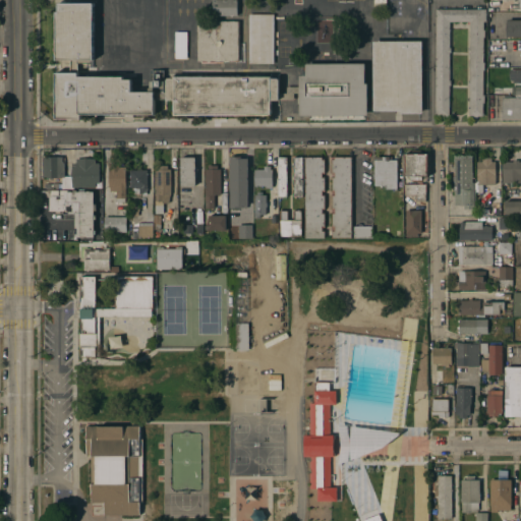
[(120,0),(120,18),(105,18),(105,0),(120,0)]
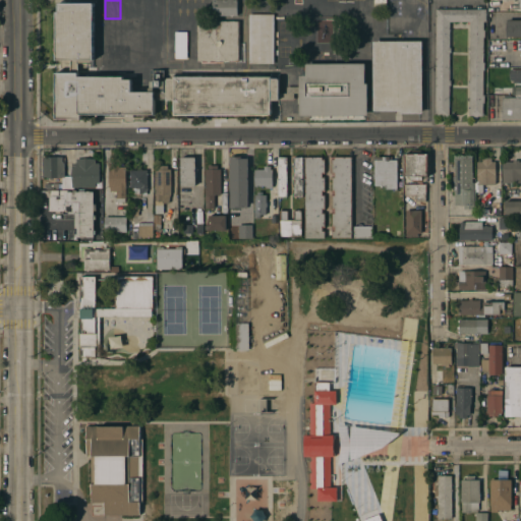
[(211,15),(211,0),(236,0),(236,16),(211,15)]
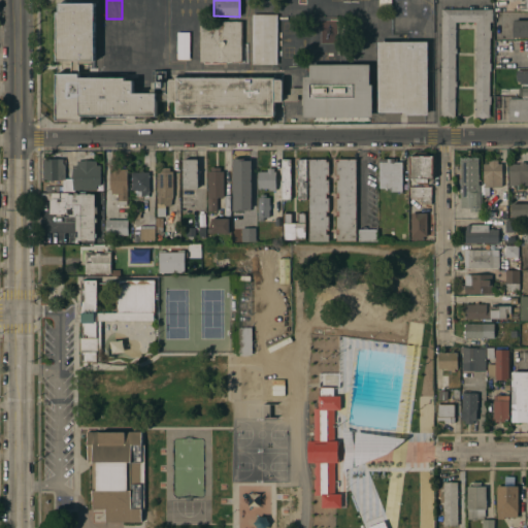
[(54,61),(54,12),(56,12),(56,3),(92,3),(92,61),(76,61),(69,61),(54,61)]
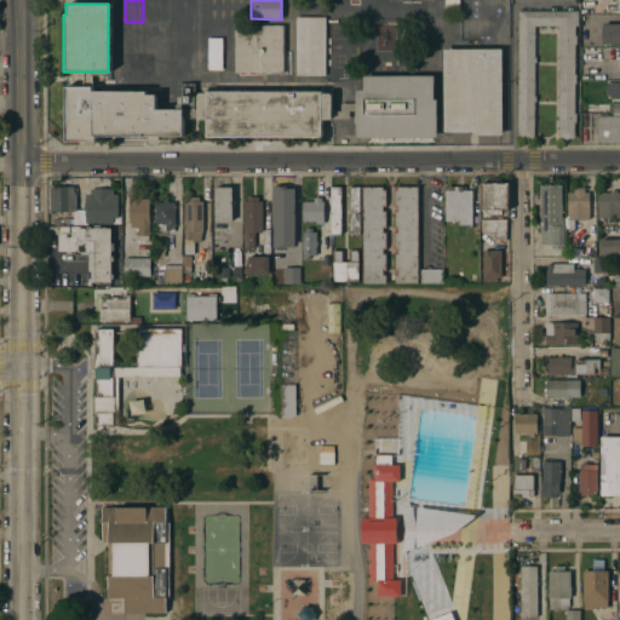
[(534,27),(534,57),(535,57),(535,63),(534,63),(534,96),(535,96),(535,102),(533,102),(533,139),(527,139),(527,141),(524,141),(524,139),(517,139),(518,11),(544,11),(544,27),(534,27)]
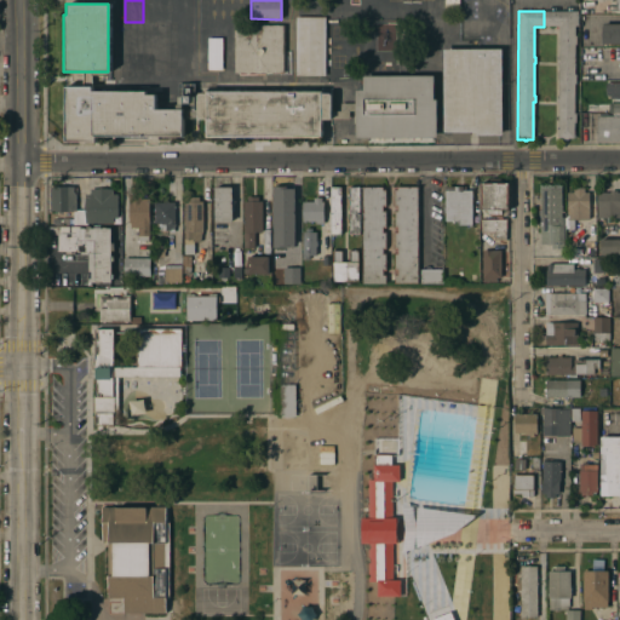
[(544,11),(577,11),(577,27),(574,27),(574,36),(575,36),(575,45),(574,45),(574,75),(575,75),(575,84),(574,84),(574,114),(575,114),(575,124),(573,124),(573,138),(557,138),(557,103),(556,103),(556,96),(557,96),(558,63),(557,63),(557,57),(558,57),(558,27),(544,27),(544,11)]
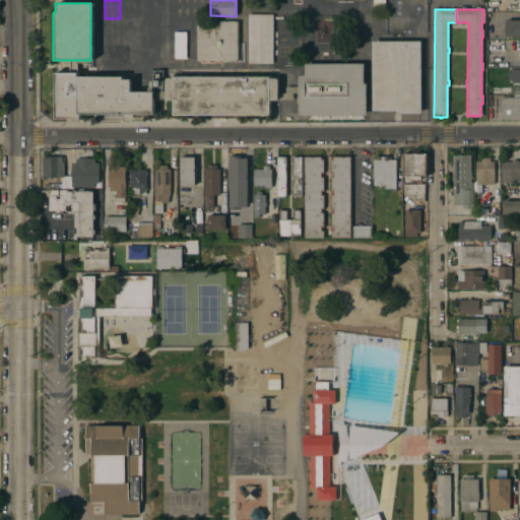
[(272,64),(247,64),(248,15),(272,15),(272,64)]
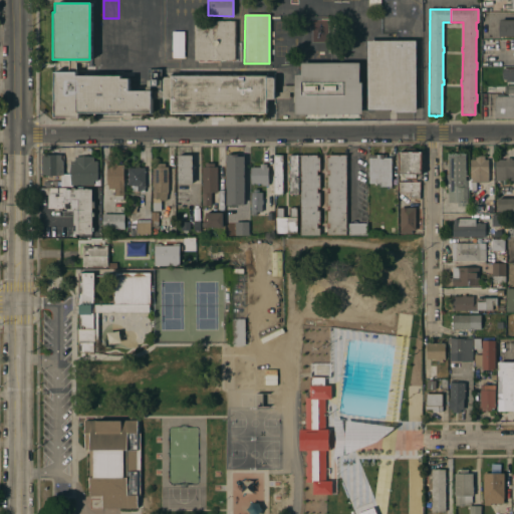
[(513,37),(499,37),(499,20),(513,20),(513,37)]
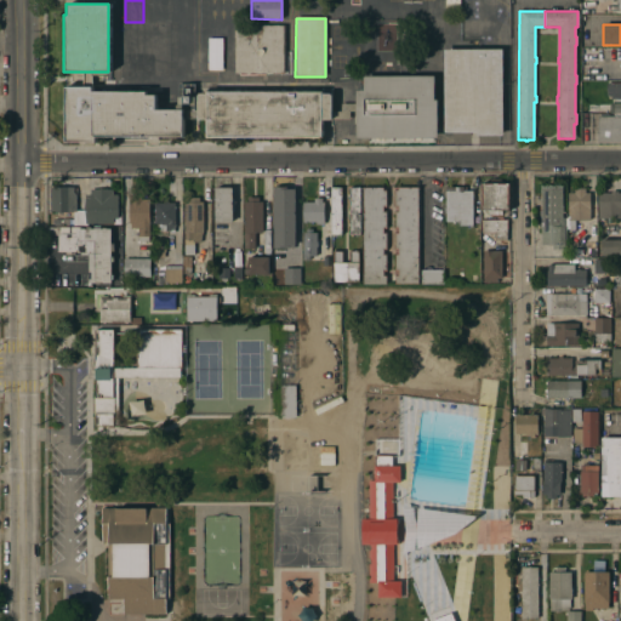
[(175,73),(158,73),(158,26),(175,26),(175,73)]
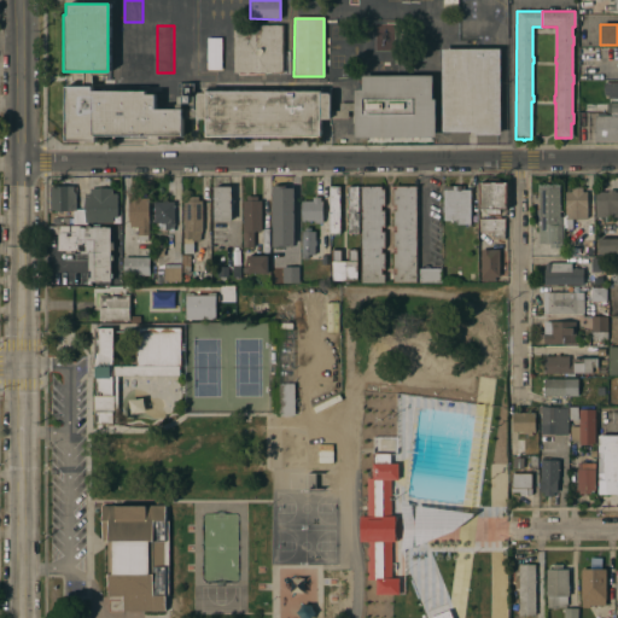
[(141,75),(124,75),(123,27),(141,27),(141,75)]
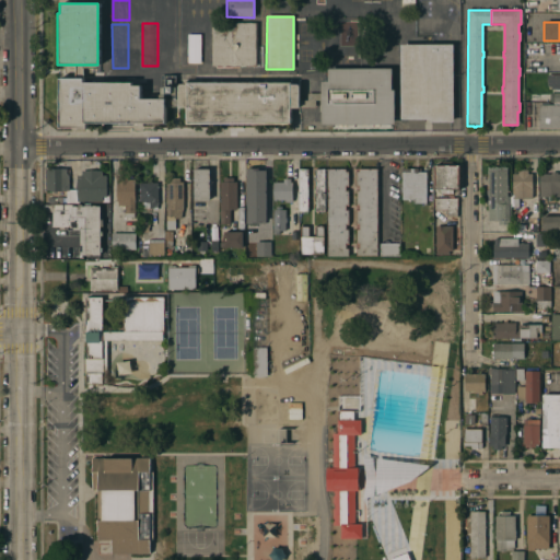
[(256,24),(256,68),(211,68),(211,24),(256,24)]
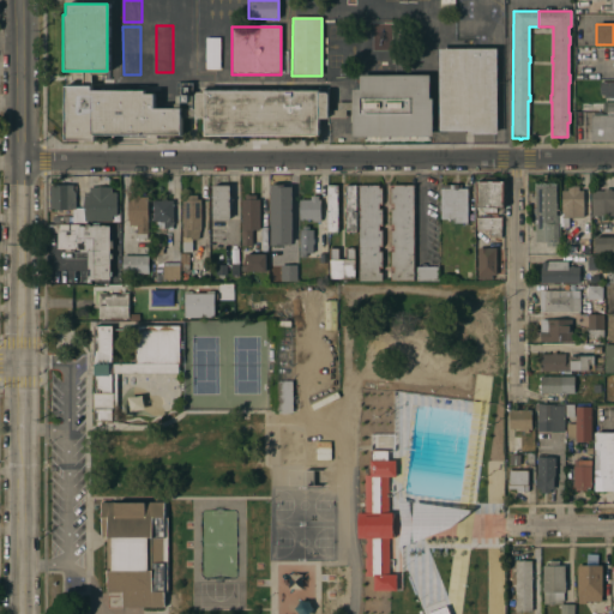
[(218,38),(218,68),(204,68),(204,38),(218,38)]
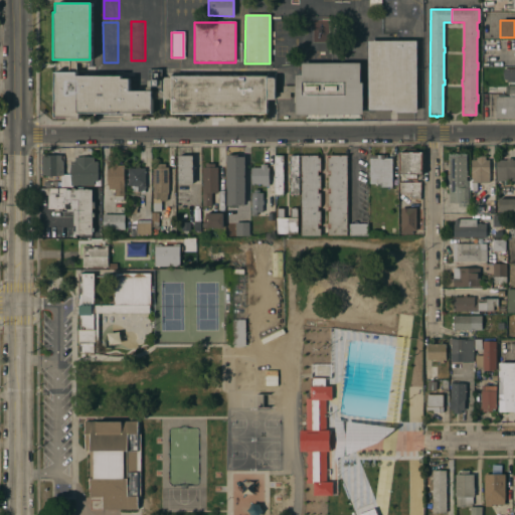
[(416,114),(396,114),(396,111),(368,111),(367,42),(415,41),(416,114)]
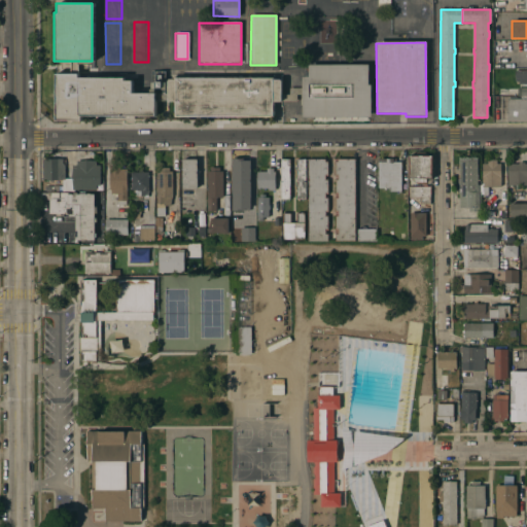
[(301,77),(307,77),(307,66),(367,65),(367,85),(370,85),(370,118),(301,118),(301,96),(301,90),(301,77)]
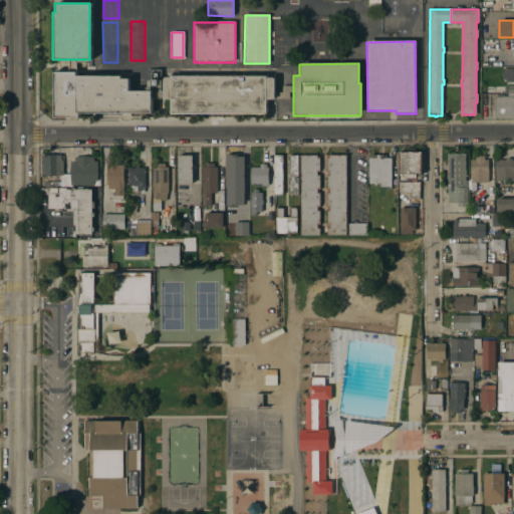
[(513,82),(506,82),(506,79),(502,79),(502,69),(513,68),(513,82)]
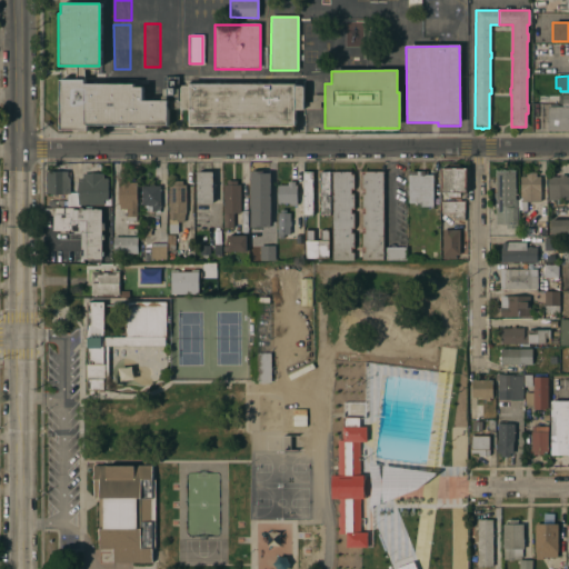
[(301,110),(293,110),(293,127),(187,127),(187,109),(166,109),(166,126),(86,126),(86,130),(58,130),(58,80),(75,80),(82,80),(82,85),(132,85),(132,87),(141,87),(141,101),(160,101),(160,97),(161,97),(161,77),(177,77),(177,89),(179,89),(179,88),(180,87),(181,86),(187,86),(187,85),(293,85),(293,86),(302,86),(301,103),(301,110)]
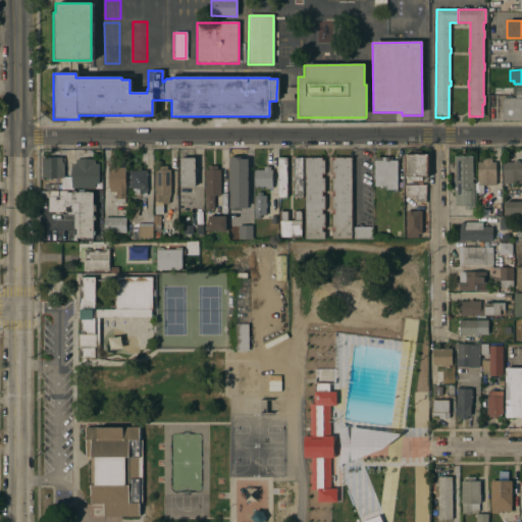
[(521,95),(512,95),(512,88),(521,87),(521,95)]
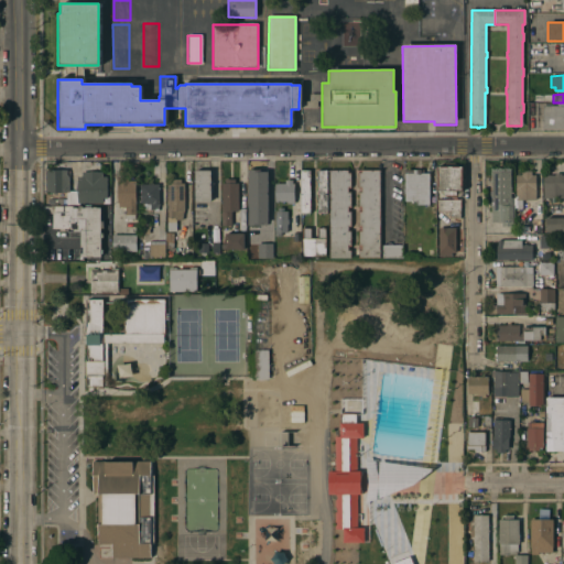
[(307,102),(307,96),(322,96),(322,102),(315,102),(315,109),(299,109),(299,102),(307,102)]
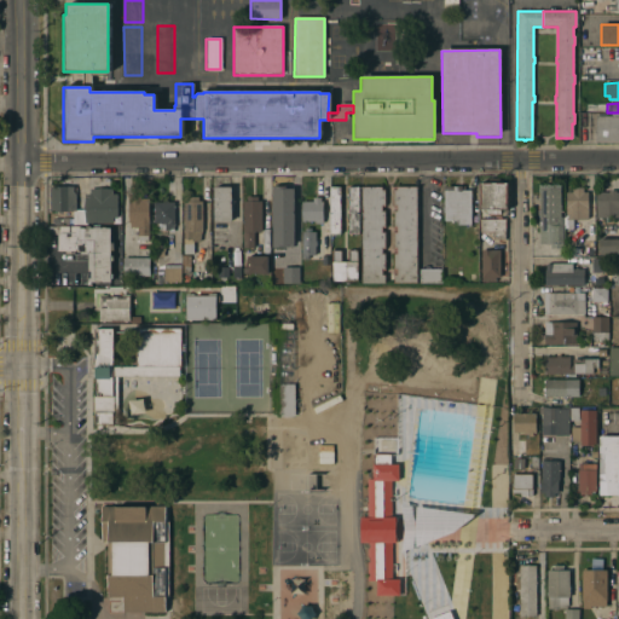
[(618,142),(595,142),(595,116),(612,116),(612,117),(618,117),(618,142)]
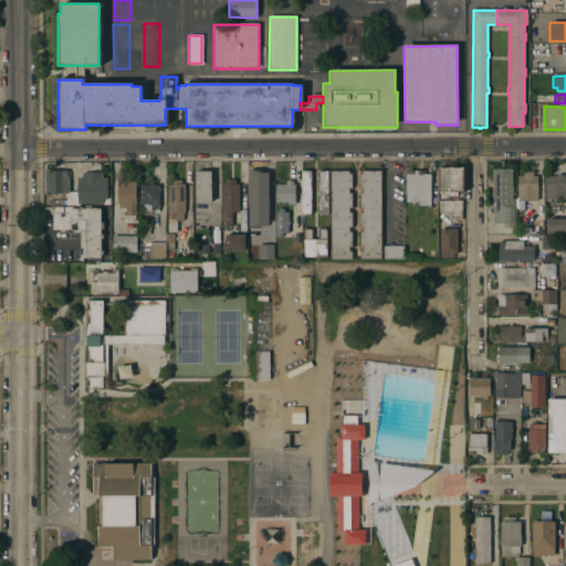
[(463,194),(457,194),(457,197),(446,198),(446,194),(439,194),(439,169),(463,169),(463,194)]
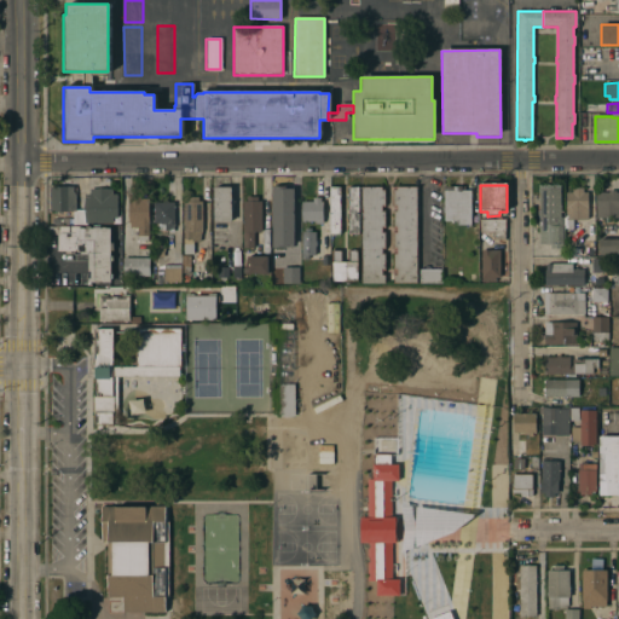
[(560,218),(563,218),(563,225),(562,225),(562,249),(550,249),(550,246),(551,246),(551,244),(539,244),(538,185),(560,185),(560,218)]
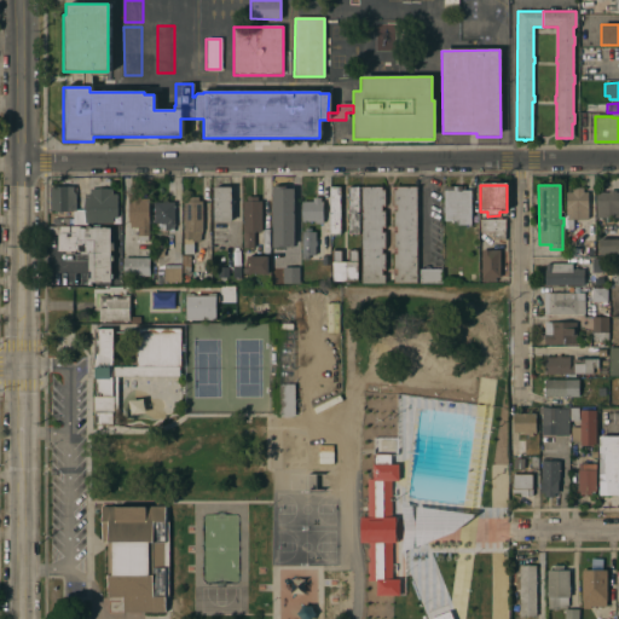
[(73,187),(73,195),(75,195),(75,212),(67,212),(67,213),(55,213),(55,210),(50,210),(50,187),(73,187)]
